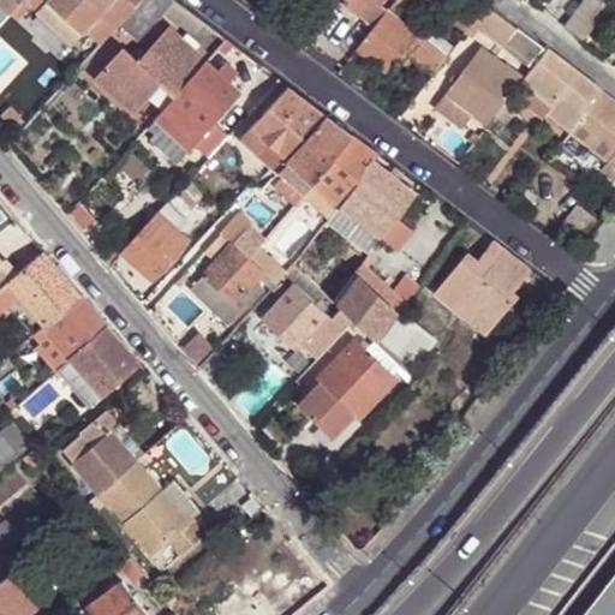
[(0,0),(0,22),(21,0),(19,0),(0,0)]
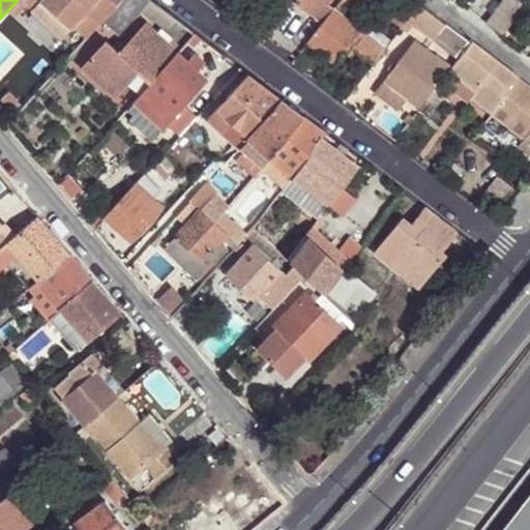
[(120,0),(17,0),(18,0),(60,39),(70,28),(84,40),(104,20),(120,0)]
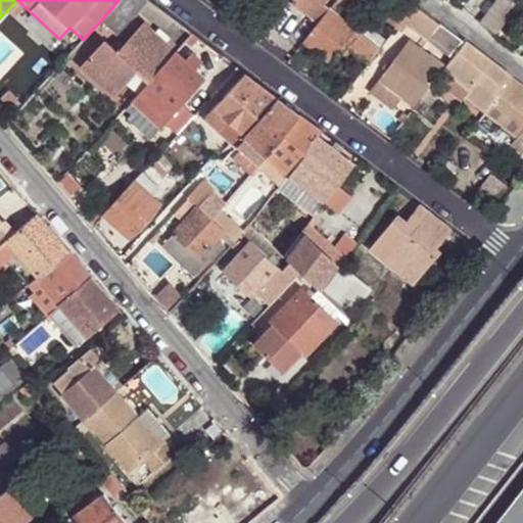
[(179,24),(147,0),(119,0),(102,19),(116,34),(140,9),(160,25),(161,24),(168,29),(170,27),(173,30),(179,24)]
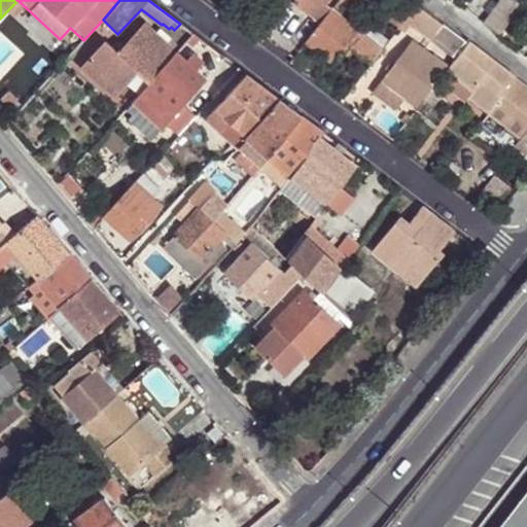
[(291,0),(290,2),(308,15),(318,0),(291,0)]
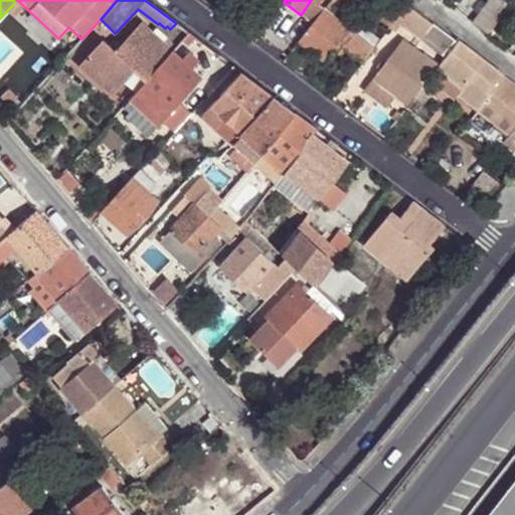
[(311,0),(301,15),(313,24),(325,9),(324,7),(329,0),(311,0)]
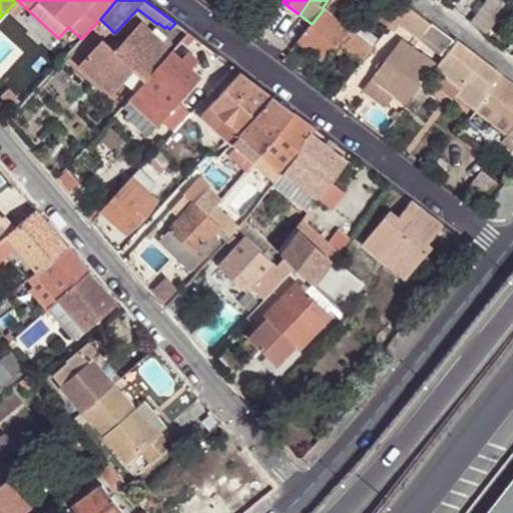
[(330,0),(324,9),(338,19),(342,11),(350,0),(330,0)]
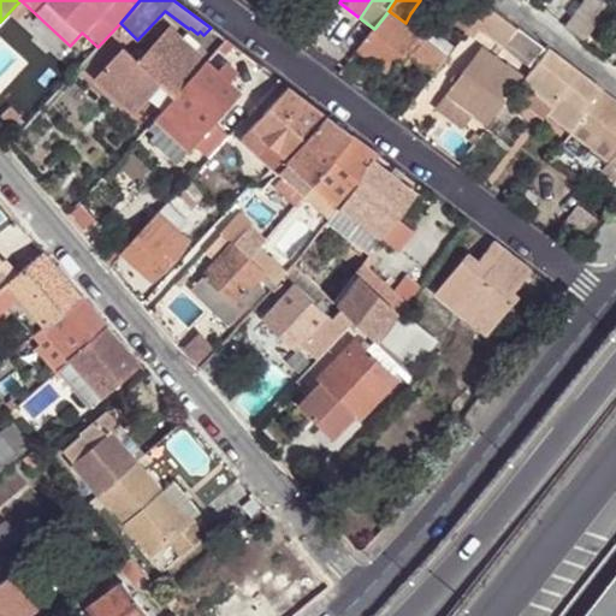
[(485,0),(469,0),(465,7),(477,17),(489,3),(485,0)]
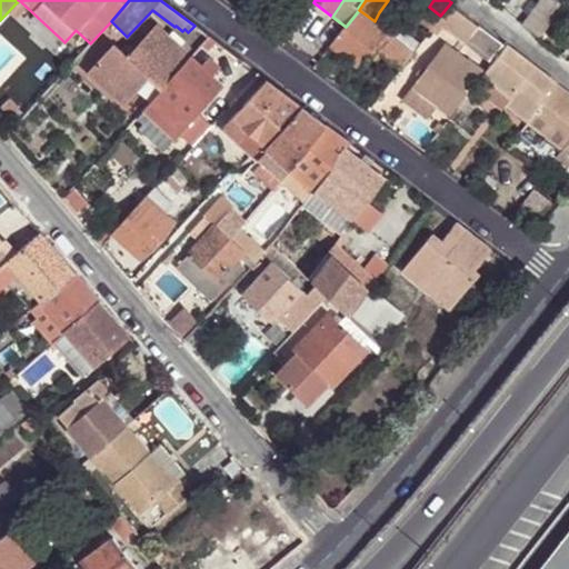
[(558,0),(538,0),(521,23),(538,38),(563,3),(558,0)]
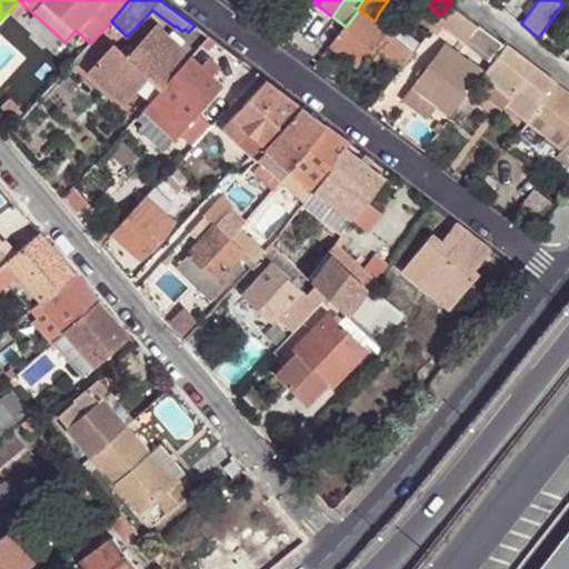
[(469,38),(479,23),(451,2),(440,16),(439,17),(469,38)]
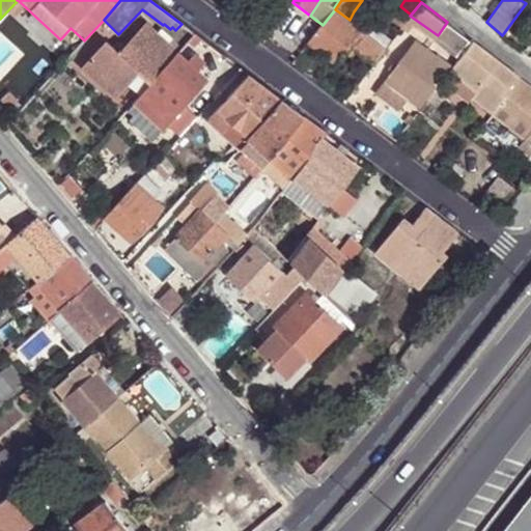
[(387,24),(398,32),(410,16),(411,15),(400,6),(387,24)]
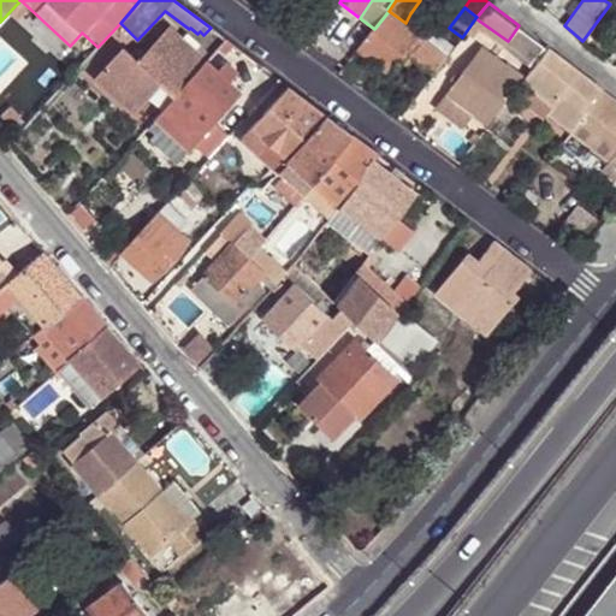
[(414,61),(433,75),(448,55),(406,23),(389,11),(374,29),(359,49),(392,73),(400,63),(408,52),(415,58),(414,61)]
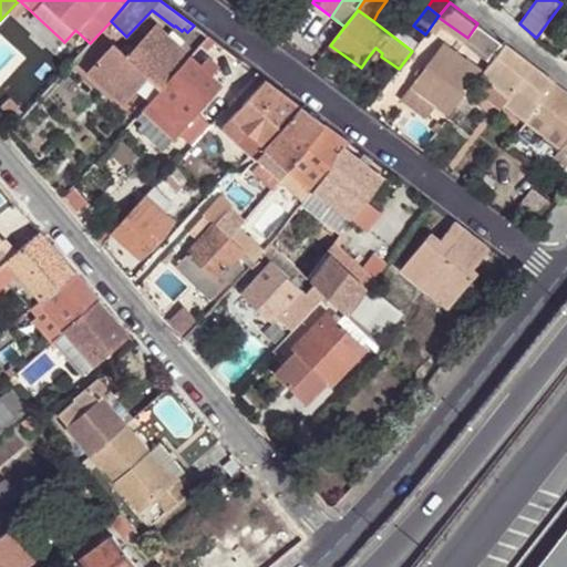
[(373,21),(412,51),(419,42),(398,26),(395,27),(378,12),(373,21)]
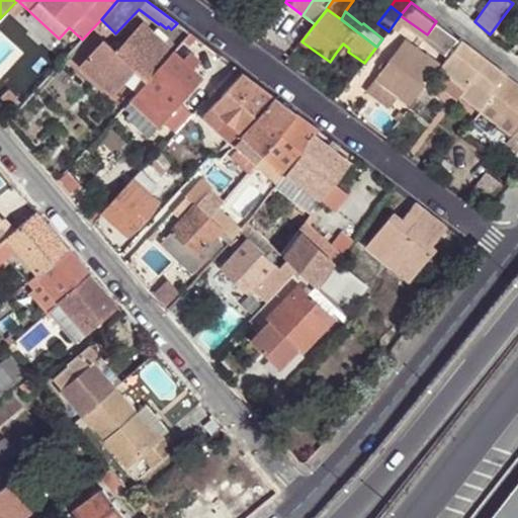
[(400,15),(395,22),(401,26),(404,22),(423,37),(416,47),(440,65),(439,66),(440,67),(461,40),(436,21),(427,34),(400,15)]
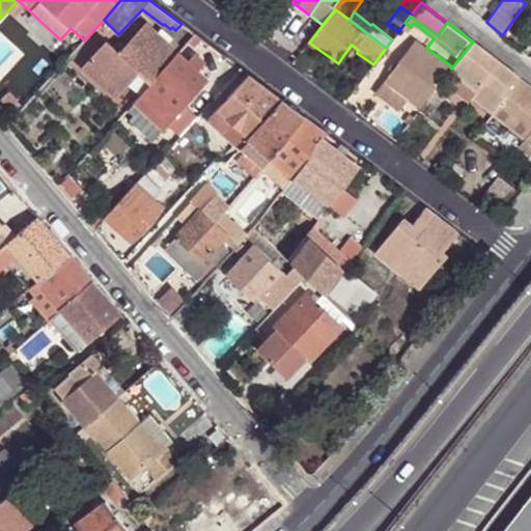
[(150,83),(178,52),(168,43),(173,37),(162,27),(158,32),(146,22),(126,45),(122,42),(117,43),(113,47),(107,40),(82,66),(115,96),(129,83),(139,72),(150,83)]
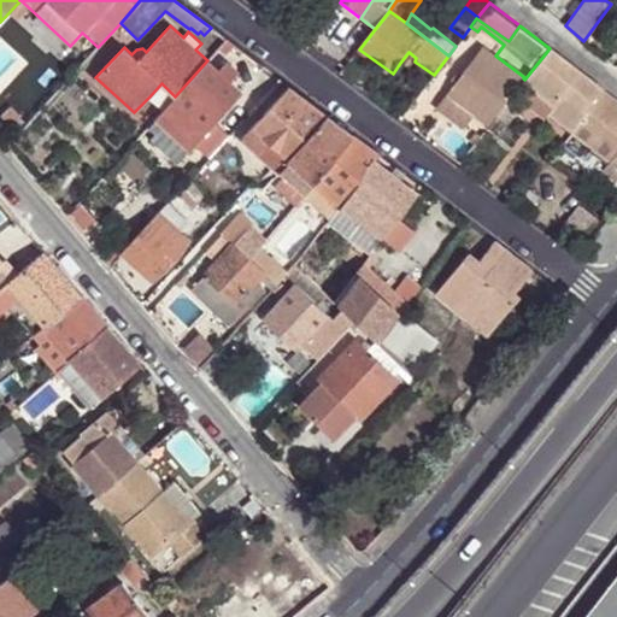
[(235,46),(227,40),(219,48),(227,54),(235,46)]
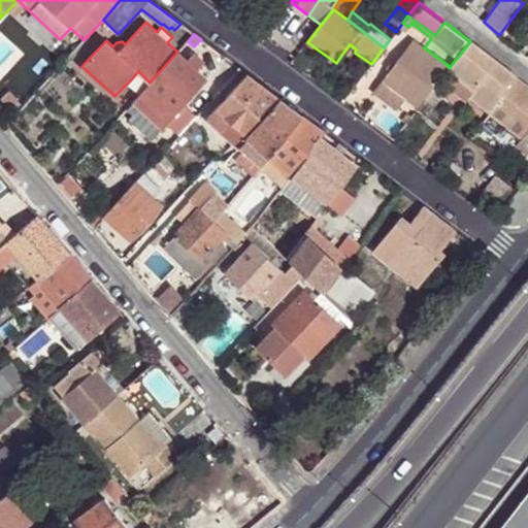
[(448,67),(449,66),(424,47),(414,39),(382,79),(417,106),(448,67)]
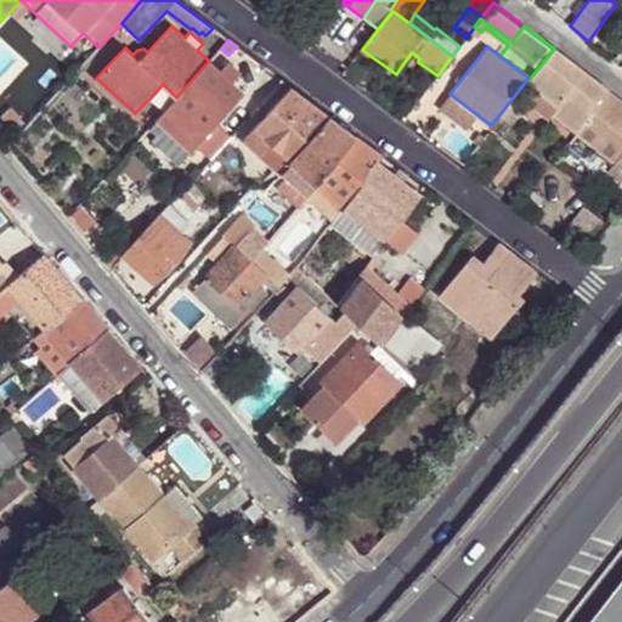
[(621,100),(554,49),(527,83),(538,91),(560,107),(553,114),(614,163),(606,173),(621,185),(621,100)]
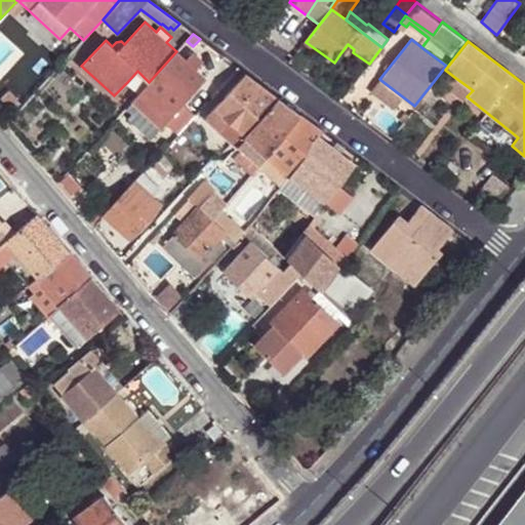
[(348,58),(353,52),(354,49),(348,44),(340,53),(348,58)]
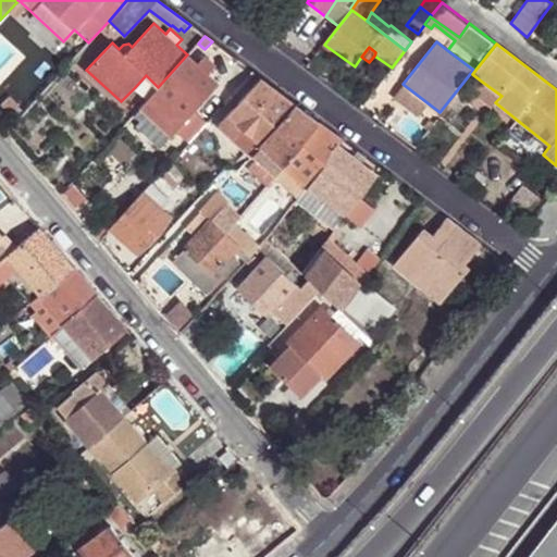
[(198,63),(187,54),(158,87),(147,99),(139,108),(171,136),(188,116),(218,83),(207,73),(214,65),(205,57),(198,63)]
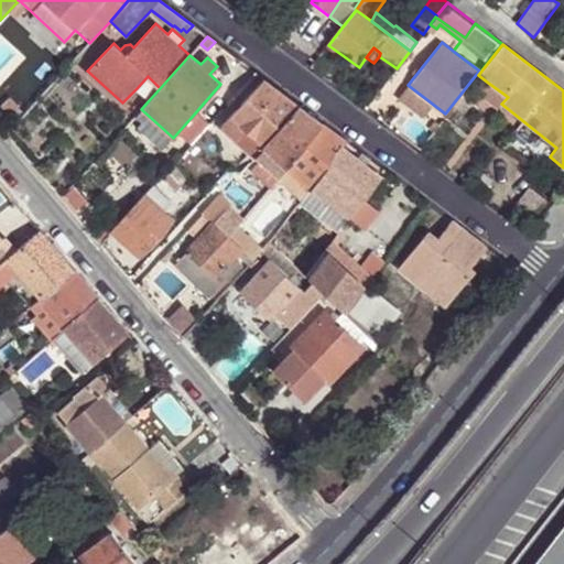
[(149,100),(160,88),(148,76),(137,88),(149,100)]
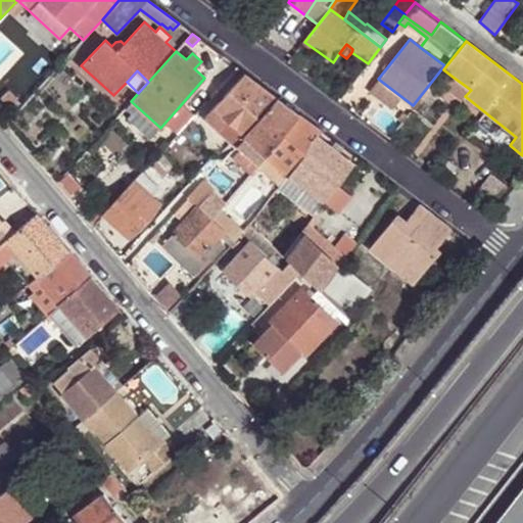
[(278,98),(244,73),(204,116),(235,145),(244,135),(278,98)]
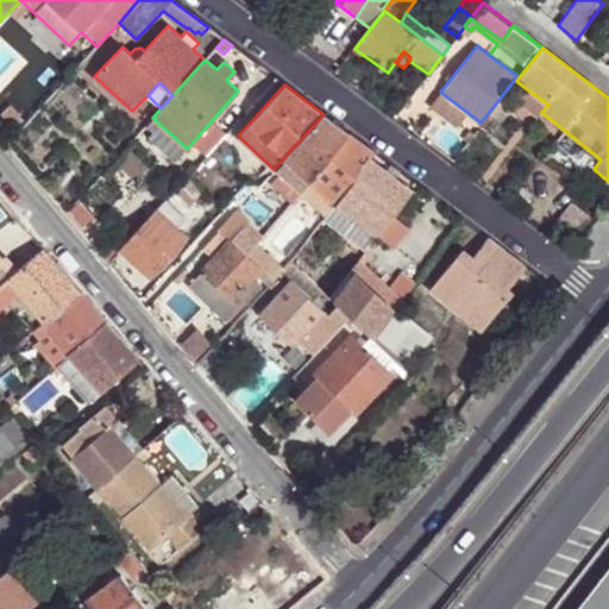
[(238,90),(206,127),(220,140),(251,107),(253,105),(238,90)]
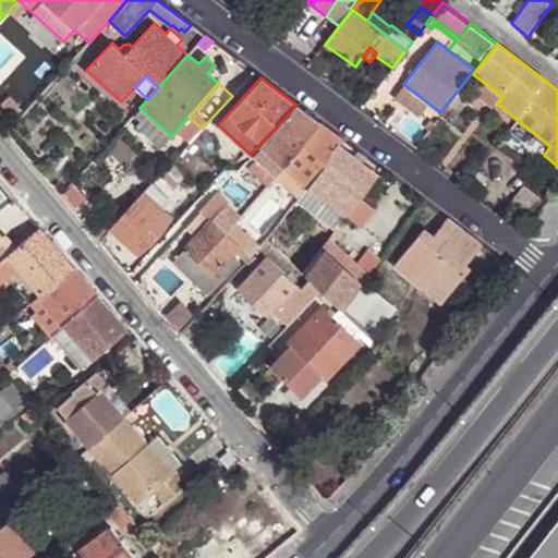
[(318,122),(296,105),(261,144),(265,148),(257,157),(268,167),(261,177),(268,184),(276,174),(283,166),(318,122)]
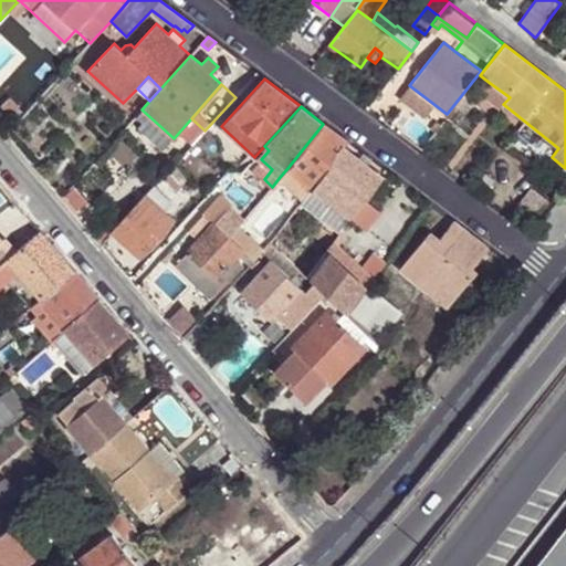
[(347,142),(323,124),(287,168),(312,190),(343,148),(347,142)]
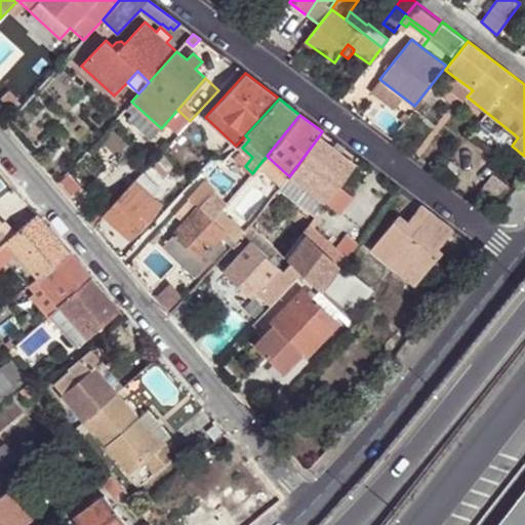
[(318,137),(289,176),(305,189),(325,206),(326,205),(345,180),(356,166),(318,137)]
